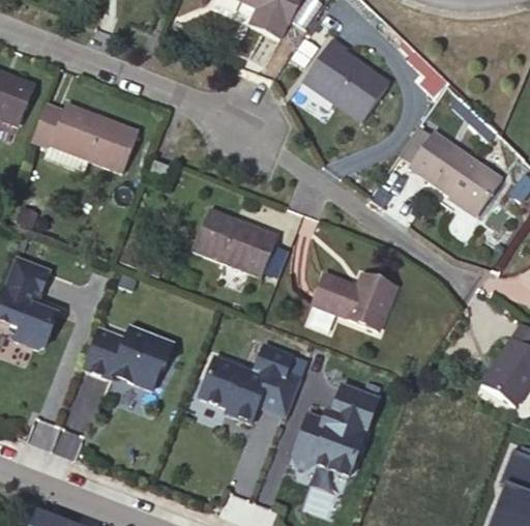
[(239,0),(255,7),(247,23),(276,37),(285,20),(289,21),(297,0),(239,0)]
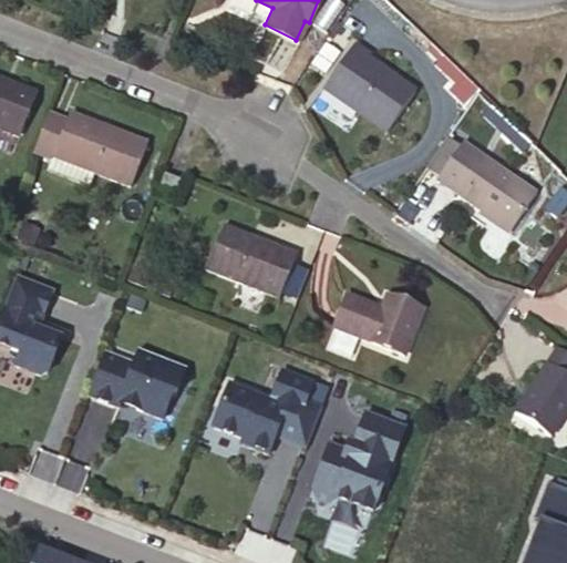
[(296,40),(274,34),(265,65),(287,71),(296,40)]
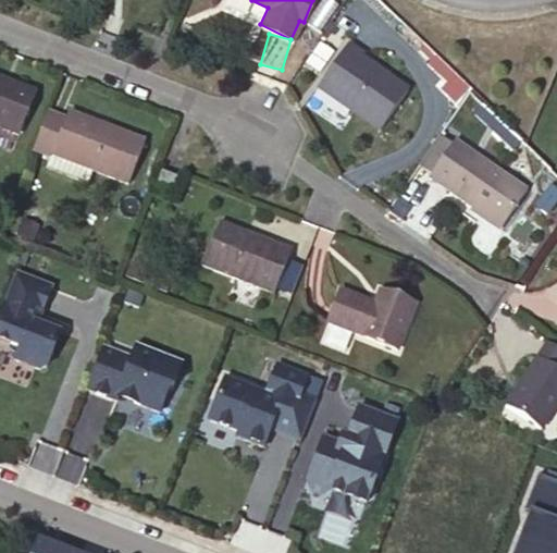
[(366,51),(349,39),(318,84),(379,128),(407,87),(362,54),(366,51)]
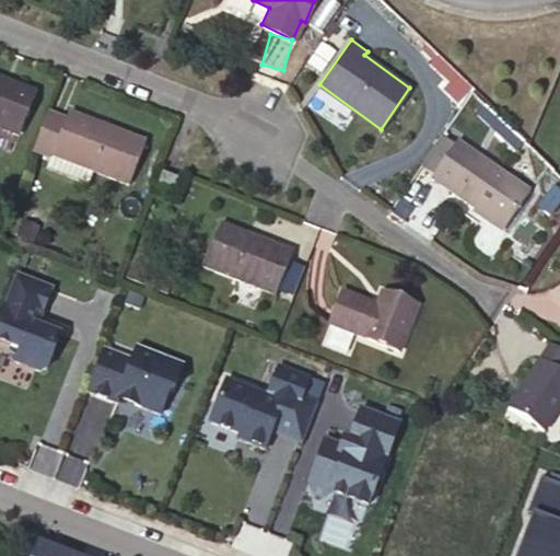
[(2,80),(3,77),(0,74),(0,123),(19,130),(34,92),(2,80)]
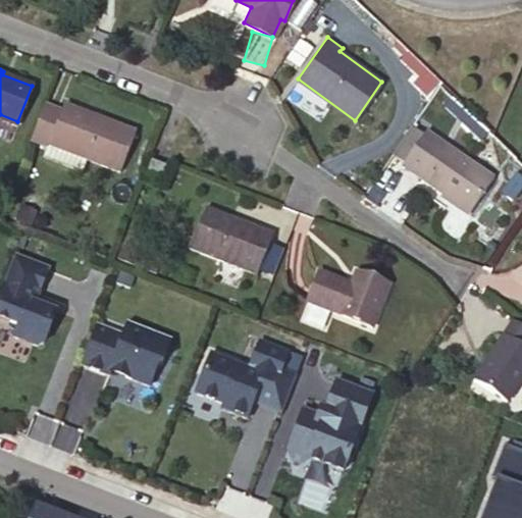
[(33,83),(3,71),(2,74),(32,86),(33,83)]
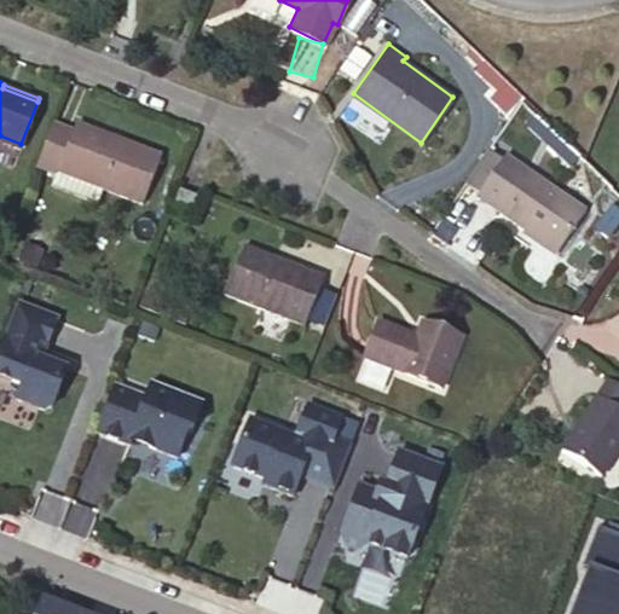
[(489,85),(473,108),(486,117),(503,94),(489,85)]
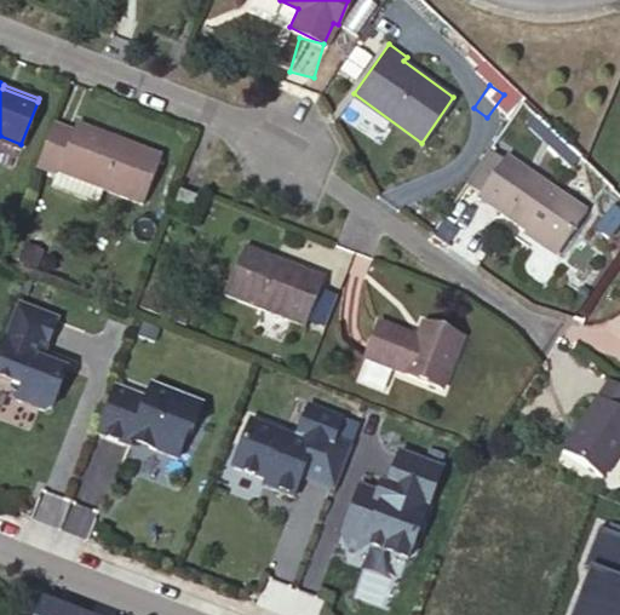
[(557,132),(538,113),(528,122),(547,142),(557,132)]
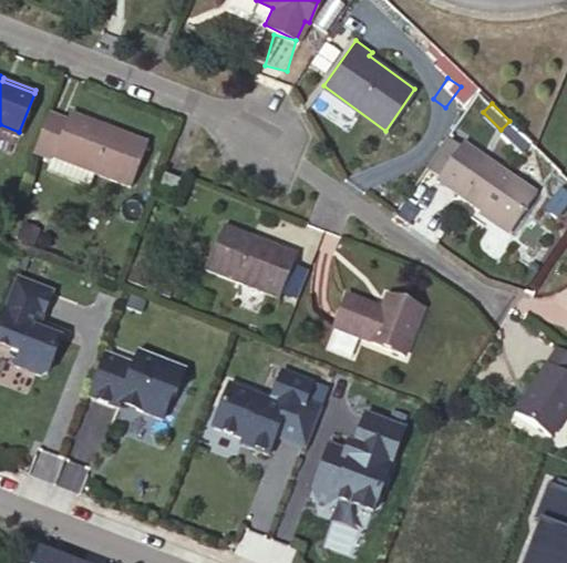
[(48,113),(32,153),(50,160),(47,170),(89,186),(94,174),(130,187),(147,143),(111,129),(110,132),(68,115),(66,120),(48,113)]
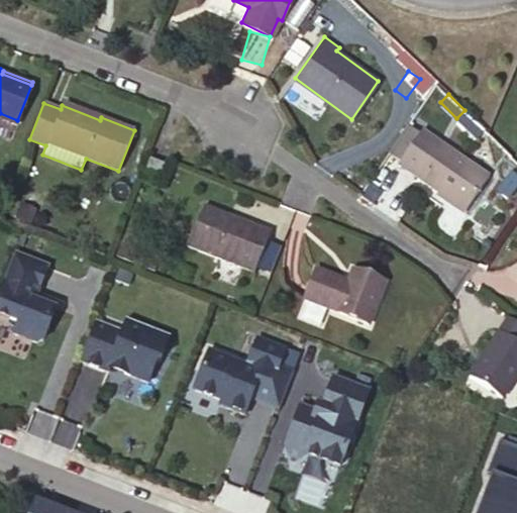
[(464,110),(456,118),(476,136),(484,127),(464,110)]
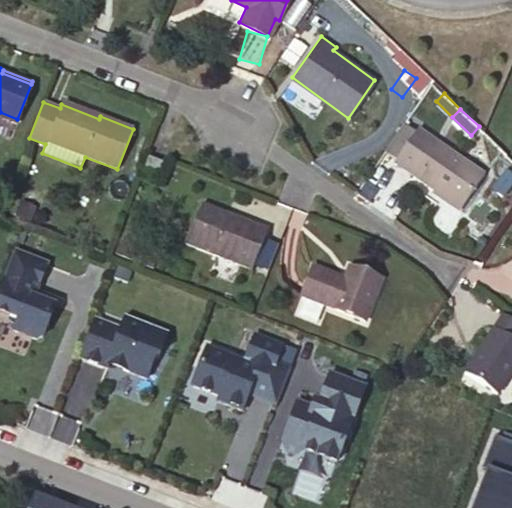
[(407,117),(386,148),(415,168),(412,172),(462,205),(485,171),(407,117)]
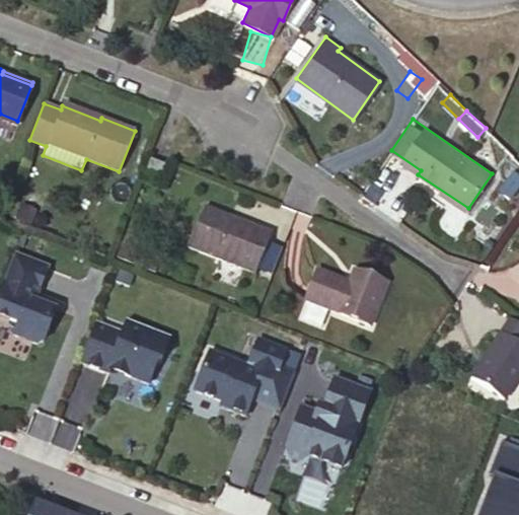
[(161,171),(164,162),(151,157),(148,166),(161,171)]
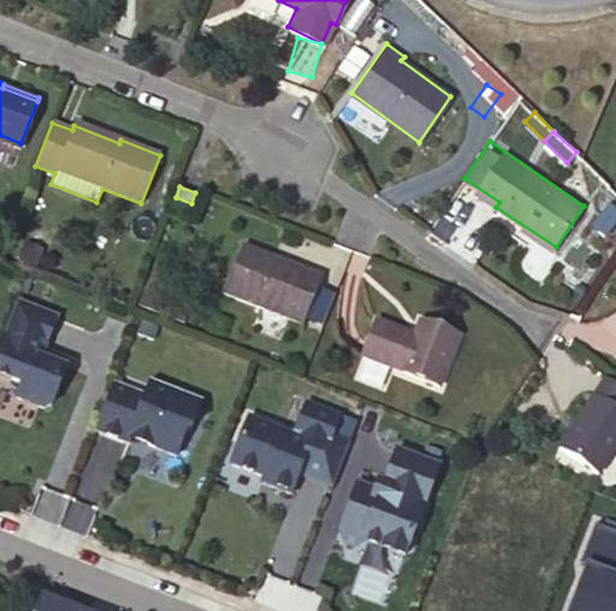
[(323,274),(242,242),(225,289),(306,320),(323,274)]
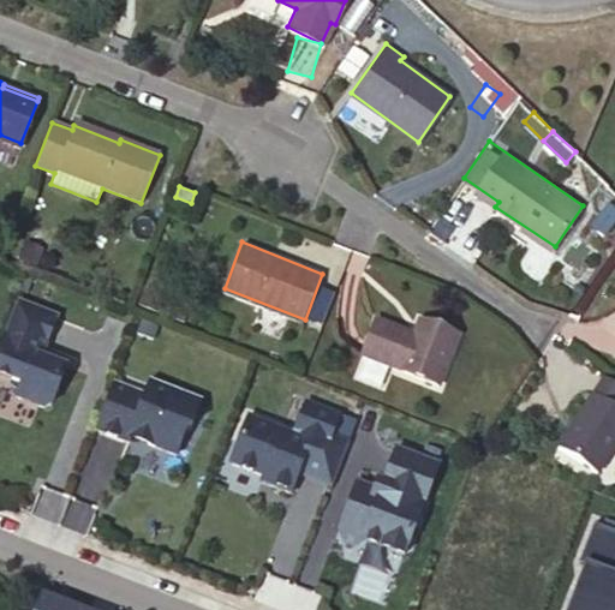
[(54,312),(15,298),(0,334),(0,366),(22,376),(16,389),(43,400),(51,396),(64,363),(33,351),(35,344),(37,345),(42,344),(54,312)]
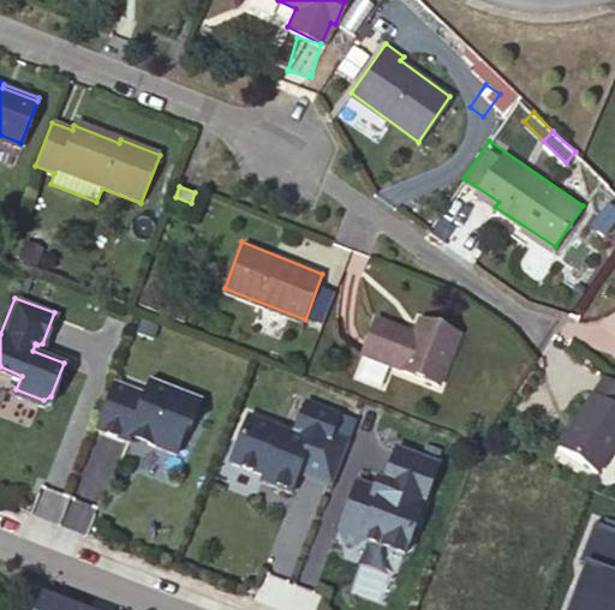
[(415,330),(377,316),(363,353),(441,383),(455,346),(452,344),(457,330),(421,316),(415,330)]
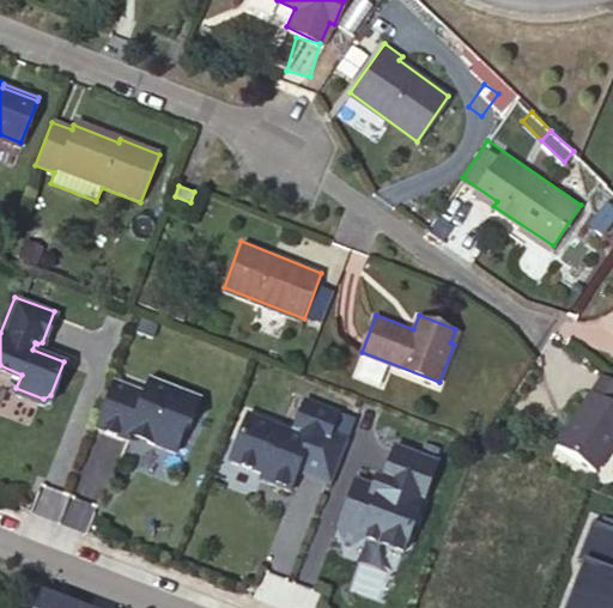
[(594,469),(612,442),(612,382),(604,376),(556,443),(594,469)]
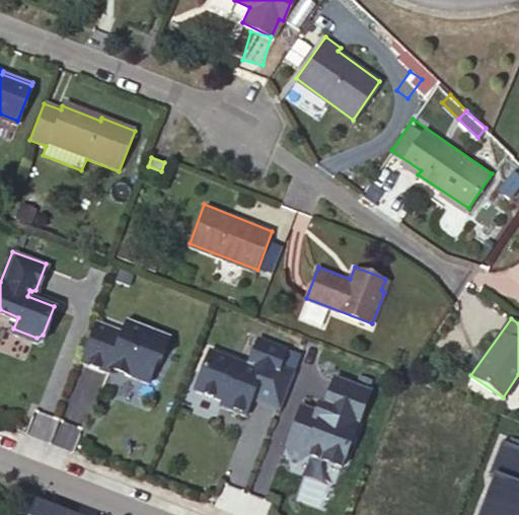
[(94,321),(79,359),(106,370),(109,364),(124,370),(124,372),(147,381),(154,362),(158,360),(167,337),(125,320),(121,332),(94,321)]
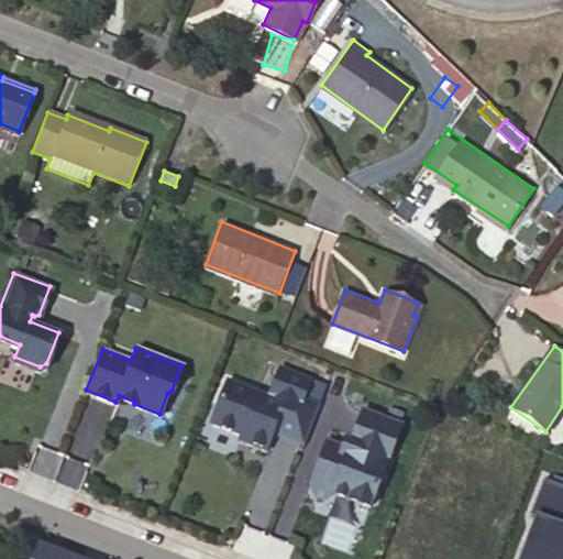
[(264,448),(283,399),(227,377),(209,422),(240,433),(238,438),(264,448)]
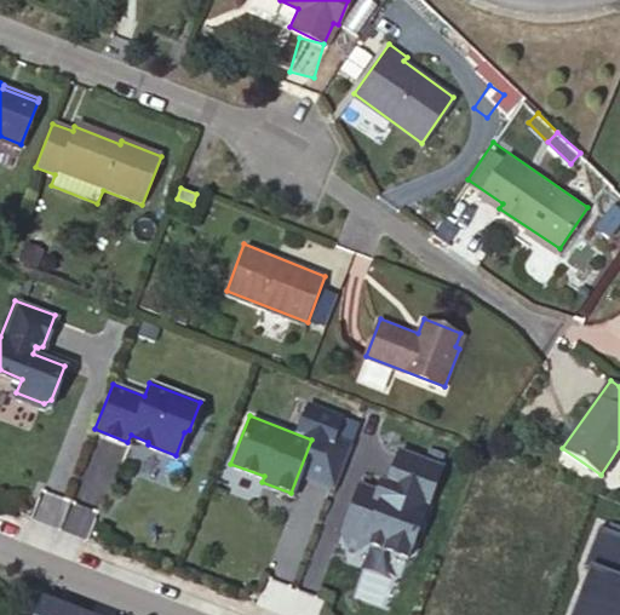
[(403,449),(391,482),(385,480),(382,489),(378,499),(360,492),(345,532),(350,545),(359,547),(371,542),(409,557),(412,550),(445,465),(403,449)]
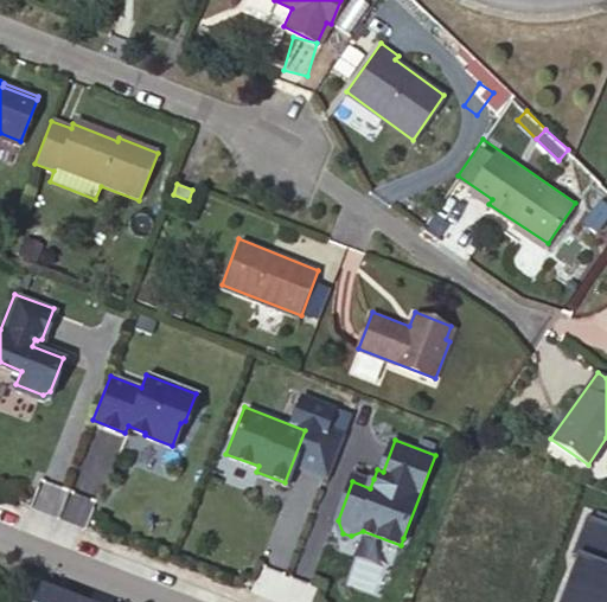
[(356,473),(352,481),(370,488),(374,479),(356,473)]
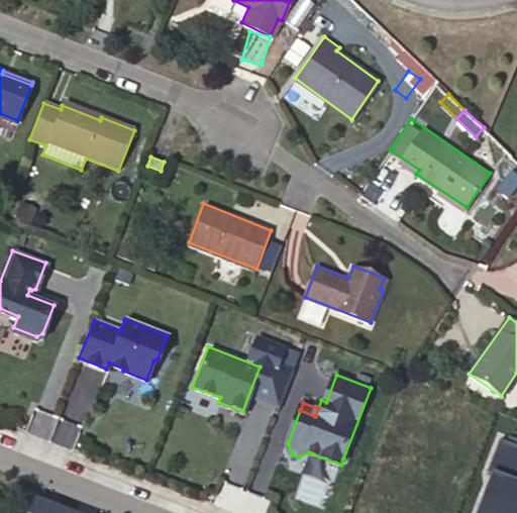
[(516,512),(516,442),(500,436),(487,470),(492,472),(476,512),(516,512)]
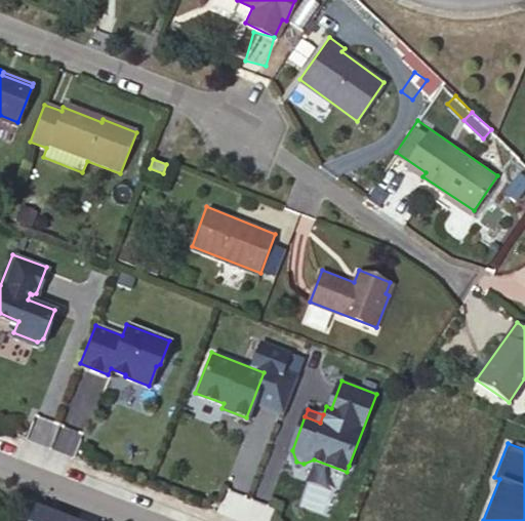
[(76,520),(35,505),(28,520),(76,520)]
